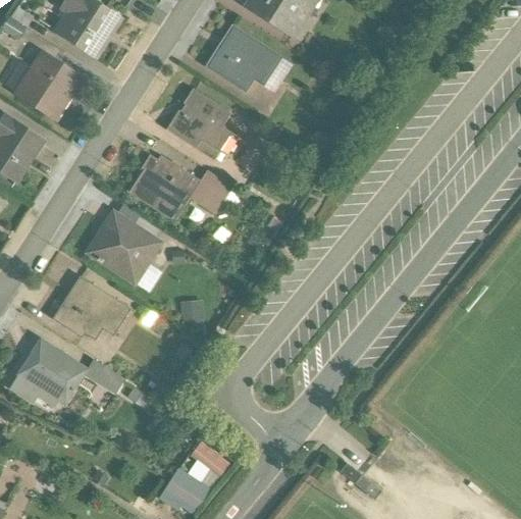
[(124,18),(97,0),(64,0),(59,8),(65,12),(54,31),(98,60),(124,18)]
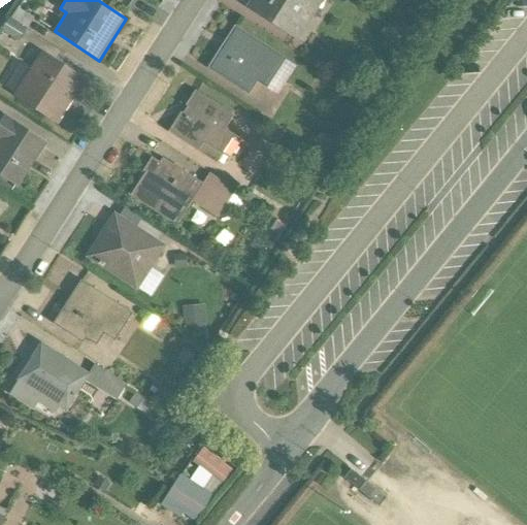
[(249,0),(246,5),(298,39),(322,0),(249,0)]
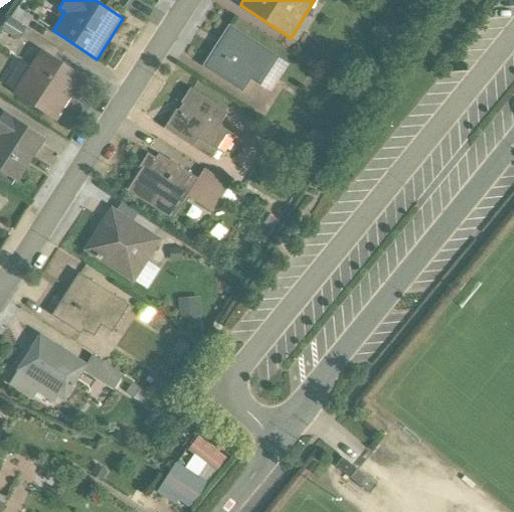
[(17,6),(11,16),(27,26),(33,16),(17,6)]
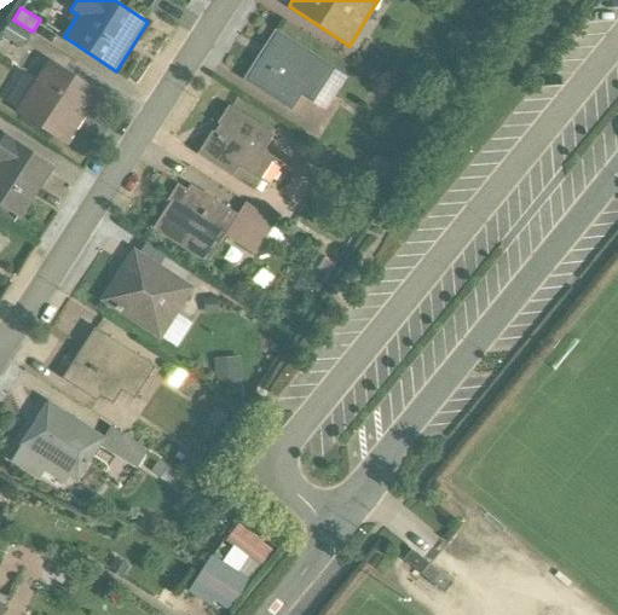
[(11,18),(1,34),(3,34),(22,47),(32,32),(11,18)]
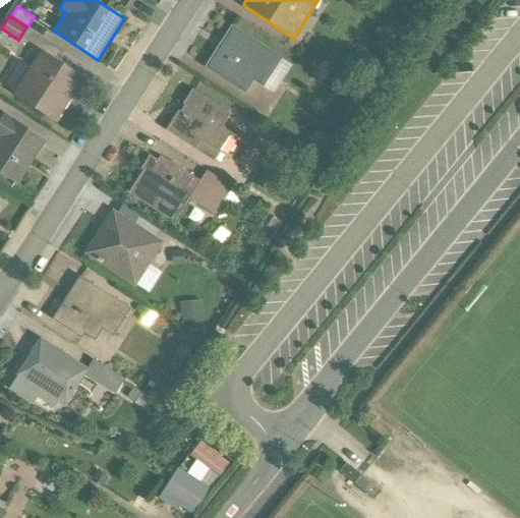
[(231,24),(205,66),(245,92),(253,79),(274,92),(292,64),(281,57),(282,56),(231,24)]
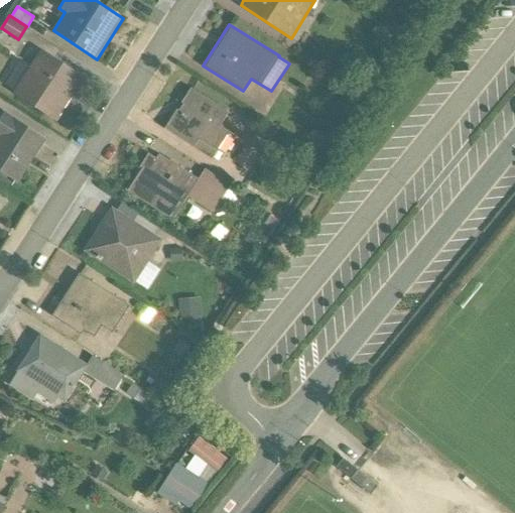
[(41,47),(13,92),(57,121),(86,77),(41,47)]
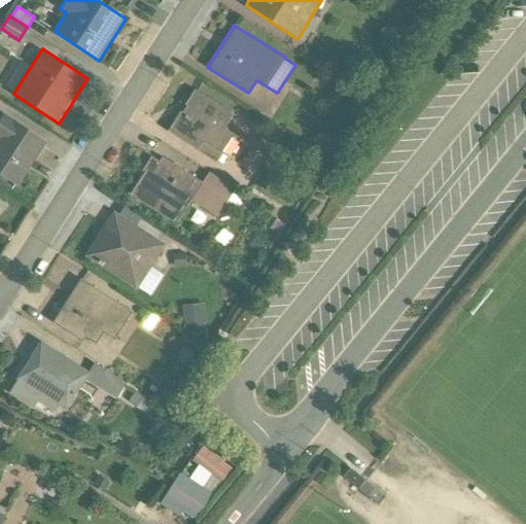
[(195,89),(184,104),(186,105),(182,111),(180,110),(168,130),(216,161),(234,133),(224,127),(233,113),(195,89)]
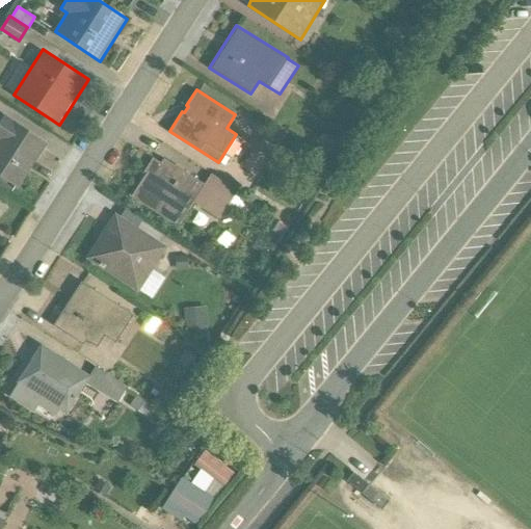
[(0,175),(19,187),(48,142),(5,113),(0,122),(0,175)]
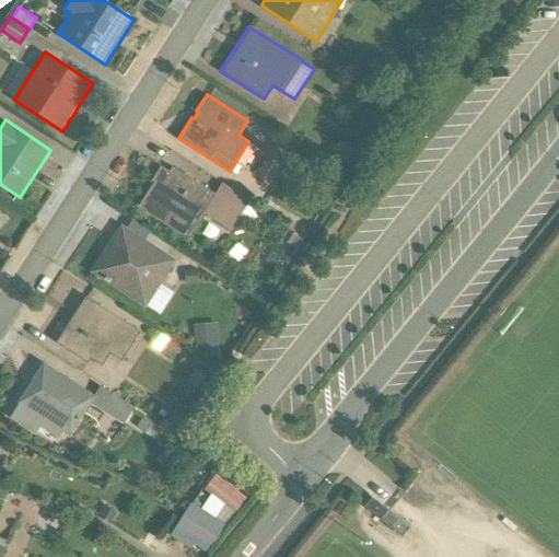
[(154,181),(138,207),(187,238),(204,212),(230,229),(240,215),(253,223),(263,207),(223,182),(216,193),(195,180),(196,178),(185,172),(184,173),(172,165),(170,170),(161,164),(151,180),(154,181)]
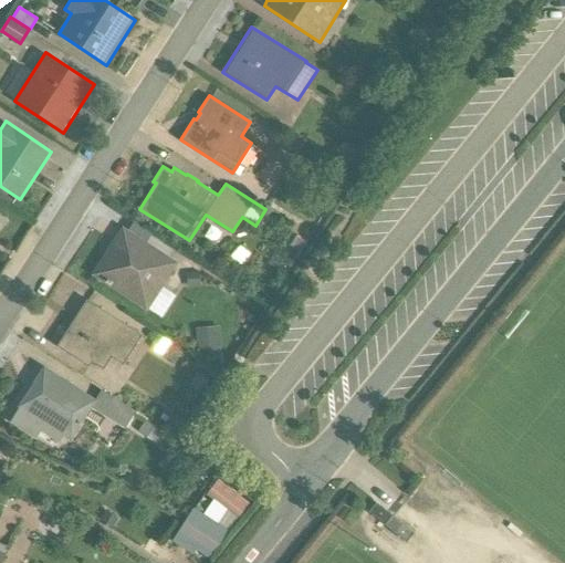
[(123,225),(91,274),(148,311),(149,309),(161,316),(176,294),(163,287),(179,261),(147,241),(153,233),(134,221),(128,229),(123,225)]
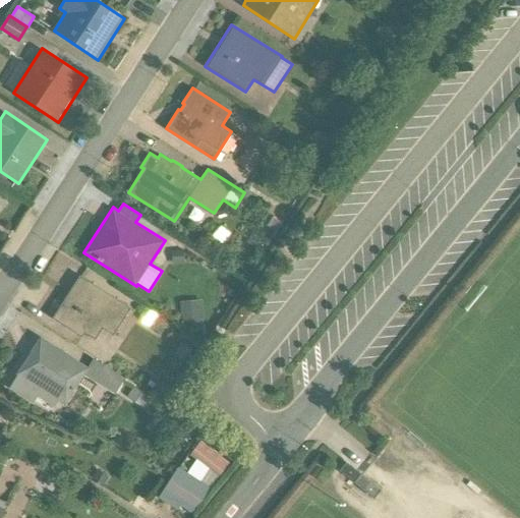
[(80,275),(53,318),(82,336),(84,332),(96,339),(103,328),(114,334),(130,307),(80,275)]
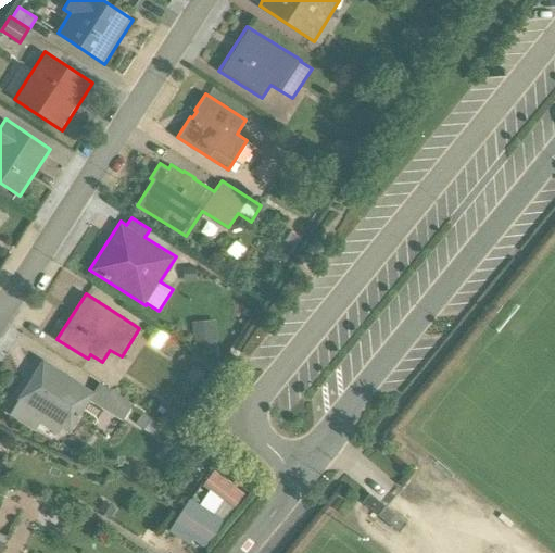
[(215,319),(193,321),(194,343),(202,342),(203,353),(218,351),(215,319)]
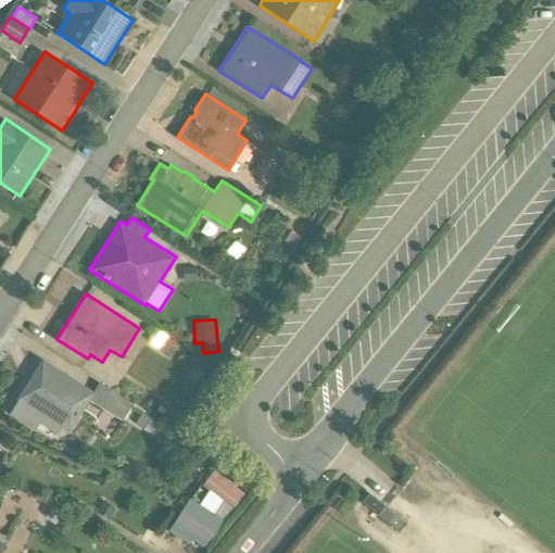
[(123,419),(126,414),(134,403),(100,382),(93,392),(41,360),(17,398),(19,399),(10,413),(35,429),(40,423),(58,434),(62,427),(70,432),(90,400),(123,419)]
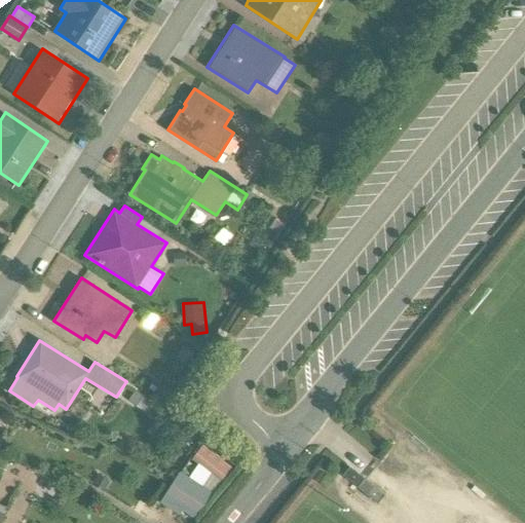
[(190,342),(179,342),(179,357),(190,357),(190,342)]
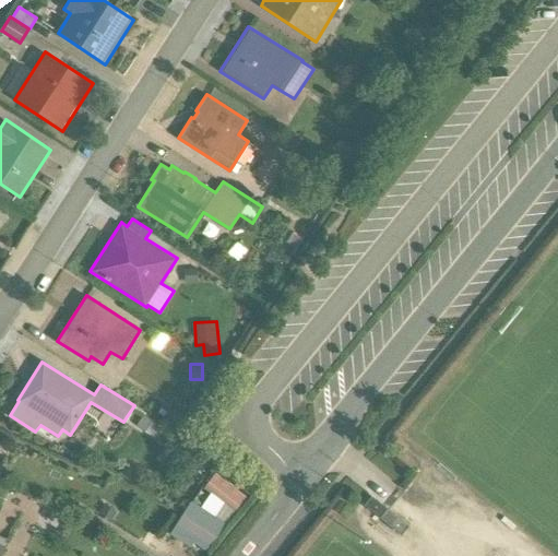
[(161,425),(145,414),(138,425),(153,435),(161,425)]
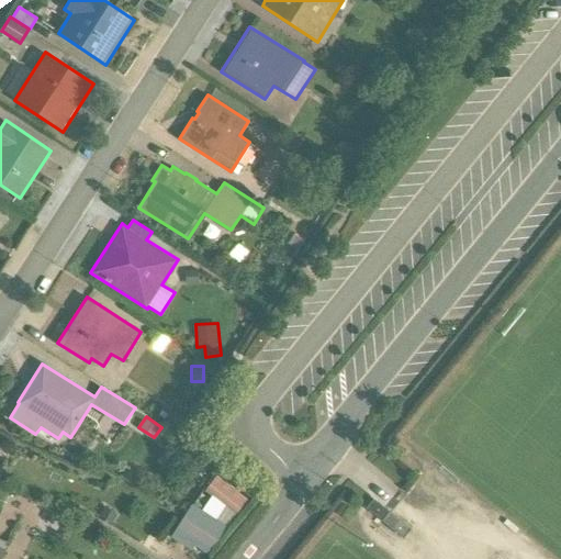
[(248,499),(217,474),(205,490),(212,495),(225,505),(237,514),(248,499)]
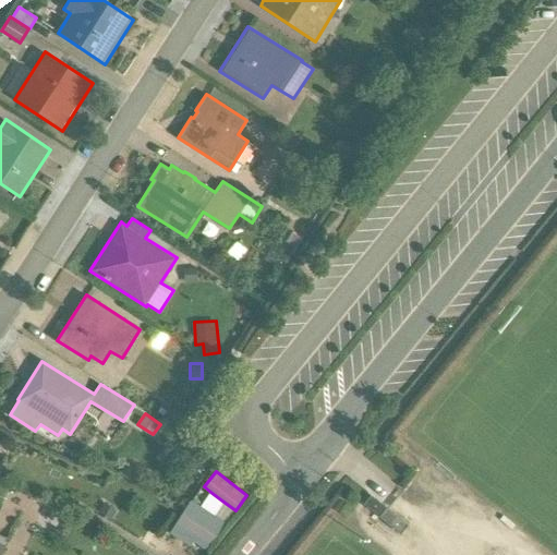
[(191,499),(170,532),(189,544),(191,540),(207,550),(226,522),(215,515),(223,502),(210,492),(201,506),(191,499)]
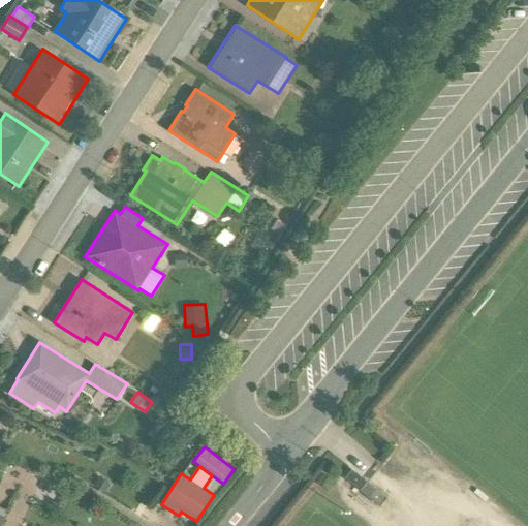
[(352,468),(345,477),(380,506),(387,497),(352,468)]
